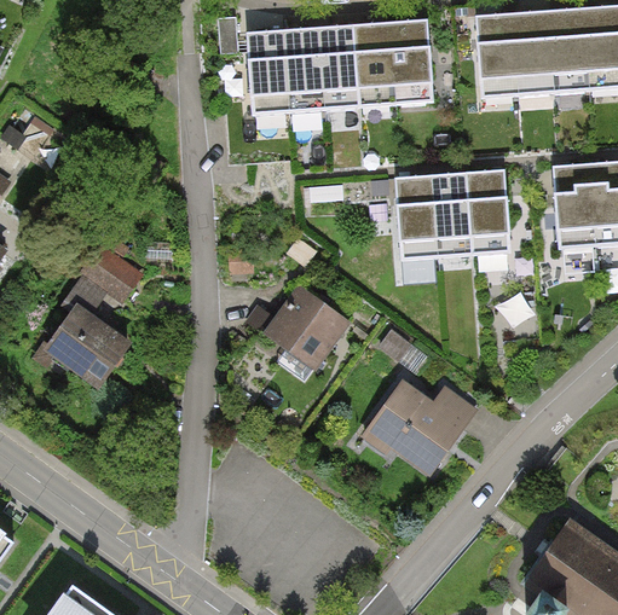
[(617,4),(583,6),(589,88),(617,86),(617,4)]
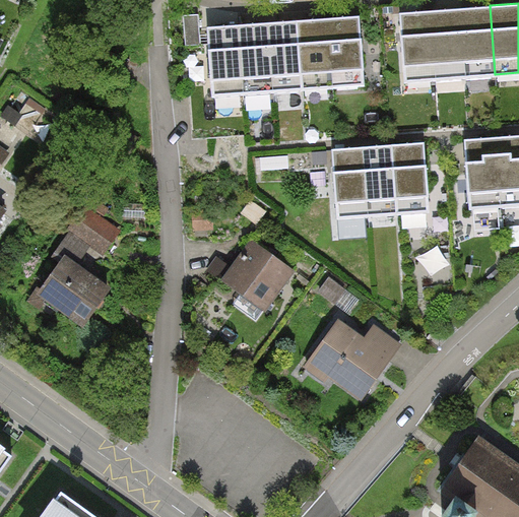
[(490,5),(460,7),(465,76),(495,74),(490,5)]
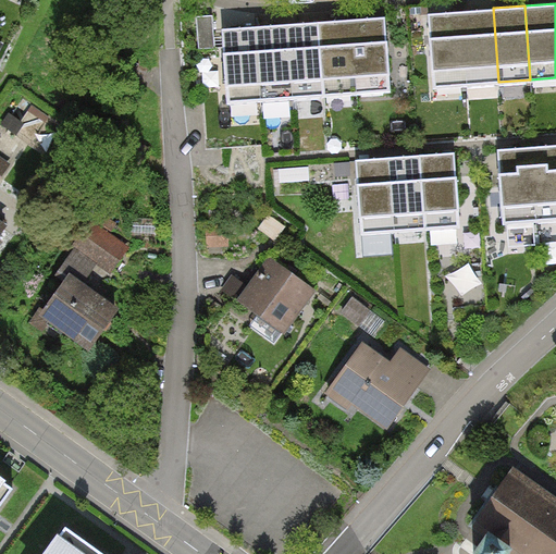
[(493,8),(460,10),(466,84),(498,82),(493,8)]
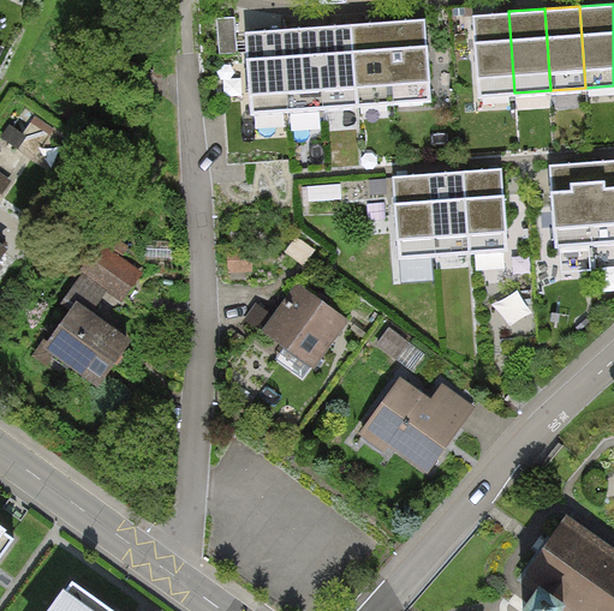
[(508,11),(471,13),(477,95),(514,93),(508,11)]
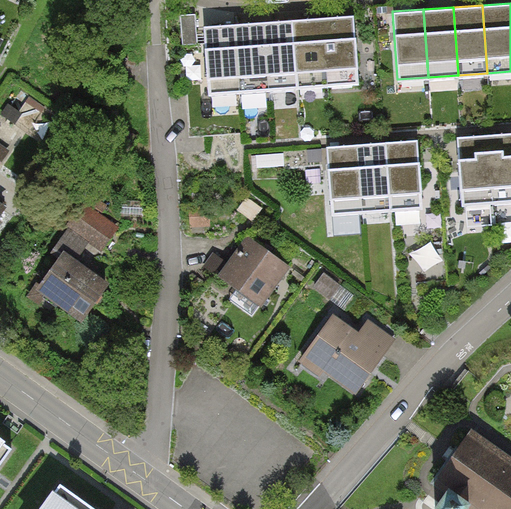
[(184,10),(184,34),(197,34),(198,10),(184,10)]
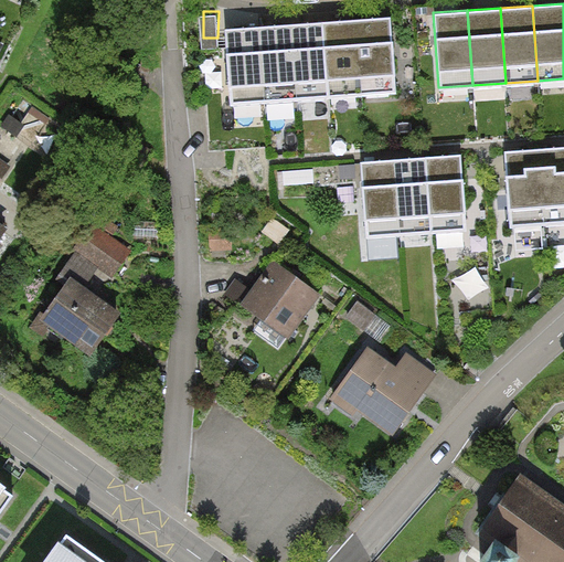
[(391,17),(357,19),(362,94),(396,92),(391,17)]
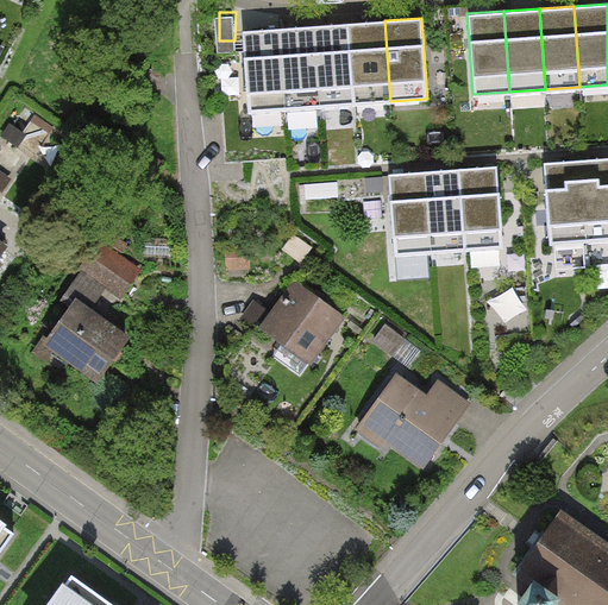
[(384,20),(349,23),(355,104),(390,101),(384,20)]
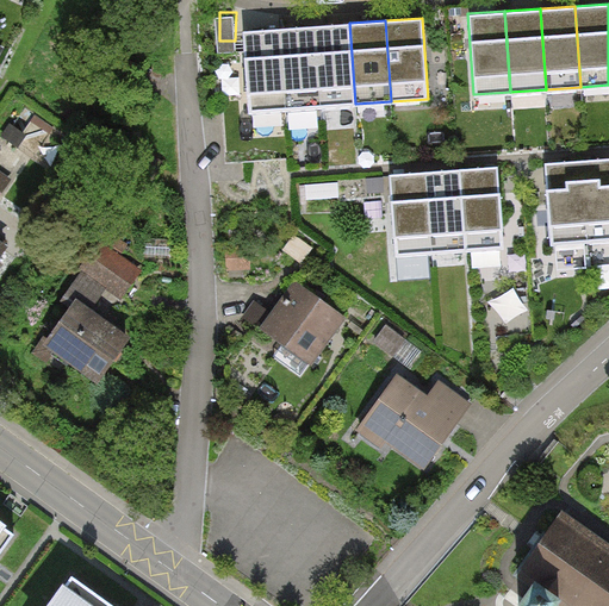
[(349,23),(315,25),(321,106),(355,104),(349,23)]
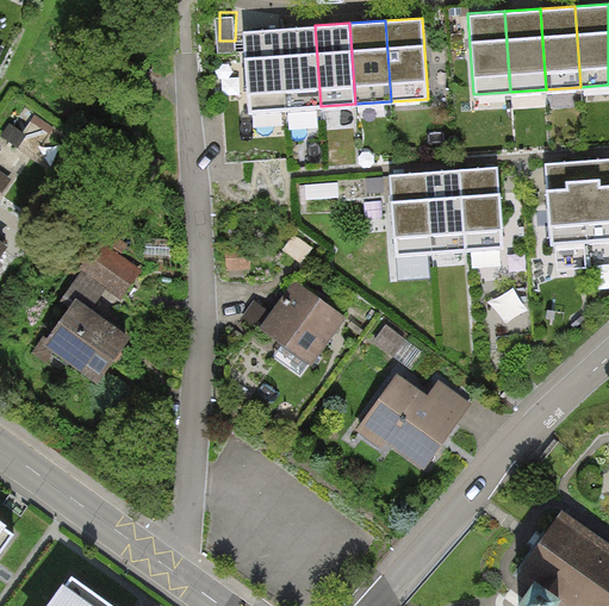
[(315,25),(280,27),(285,108),(321,106),(315,25)]
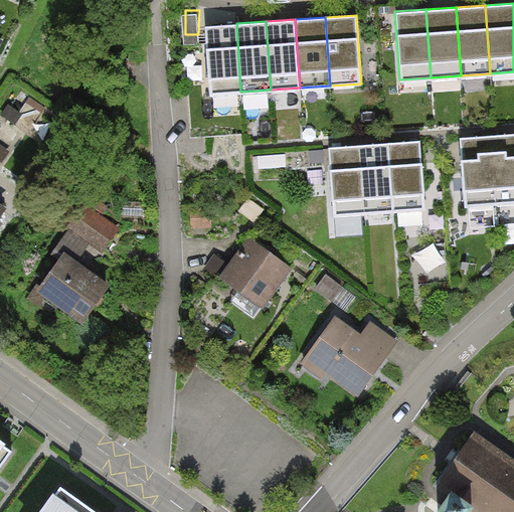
[(235,23),(205,25),(209,94),(240,92),(235,23)]
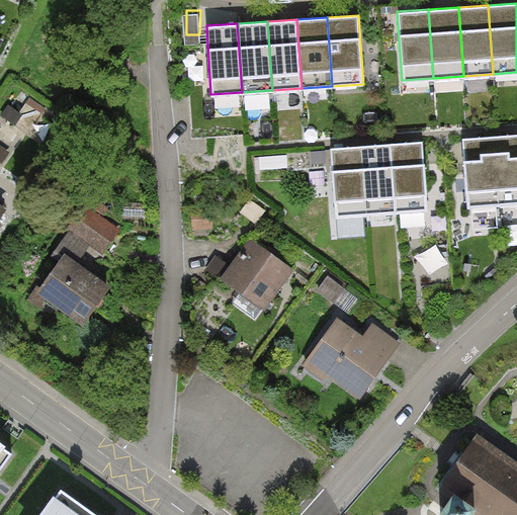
[(516,134),(494,136),(499,204),(516,203),(516,134)]
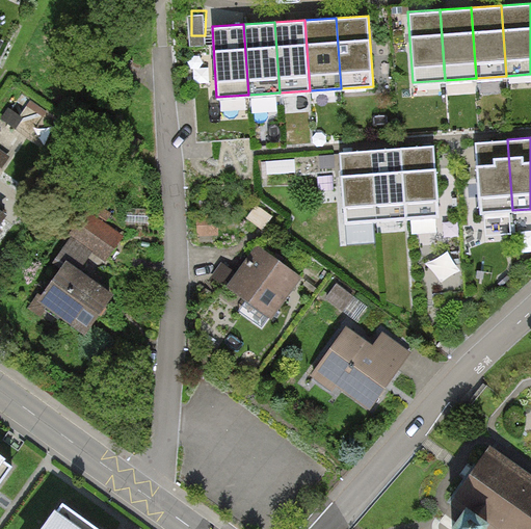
[(507,139),(476,141),(481,212),(512,210),(507,139)]
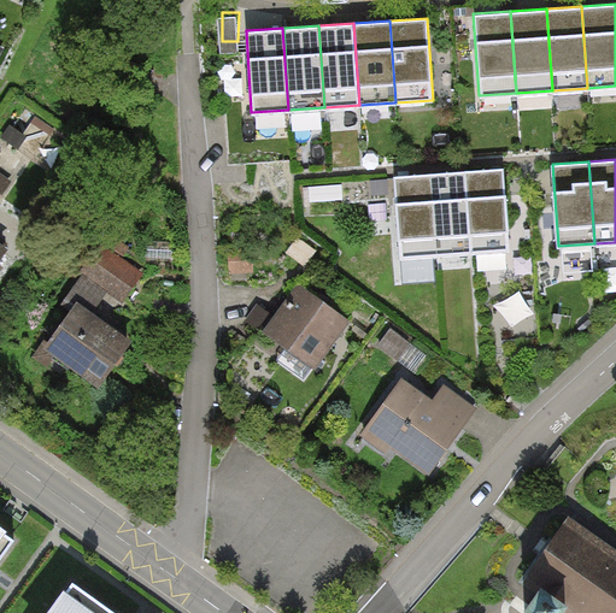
[(0,196),(13,177),(0,168),(0,196)]
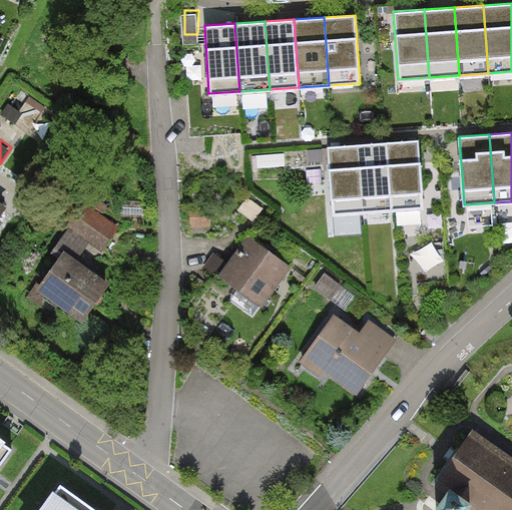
[(419,139),(388,141),(393,209),(424,207),(419,139)]
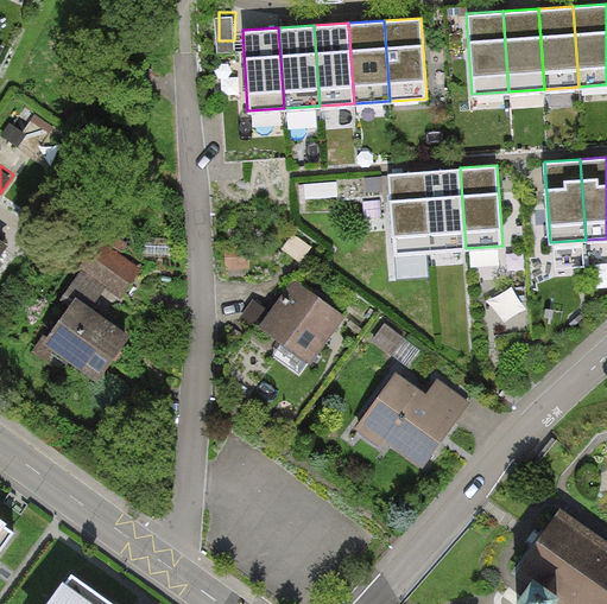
[(460,167),(424,170),(430,250),(466,248),(460,167)]
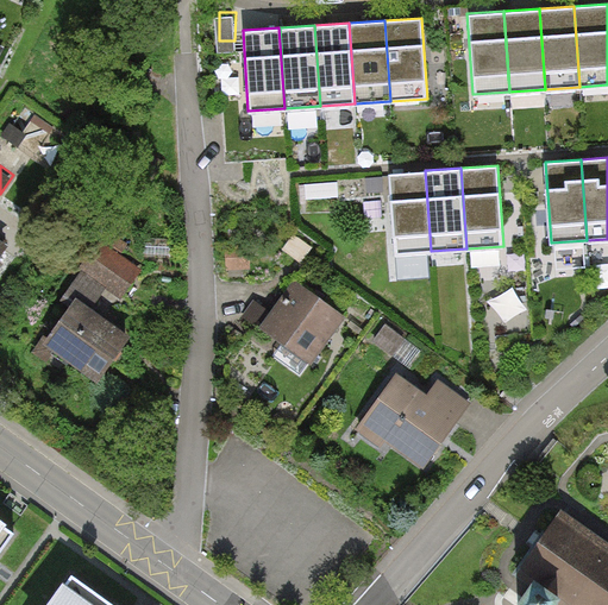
[(425,170),(389,172),(395,253),(431,251),(425,170)]
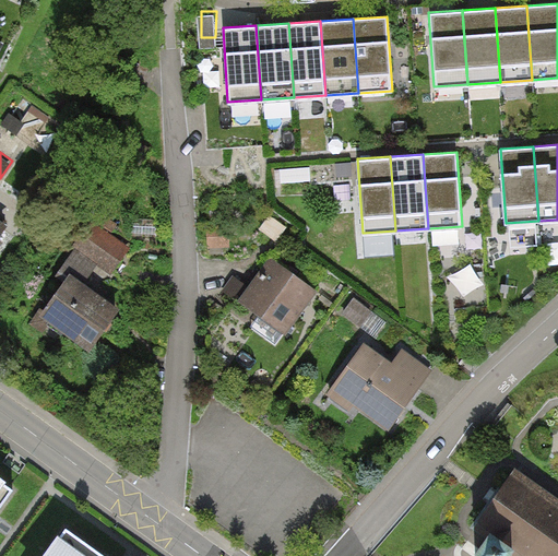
[(132,243),(90,215),(59,263),(84,280),(97,260),(115,271),(132,243)]
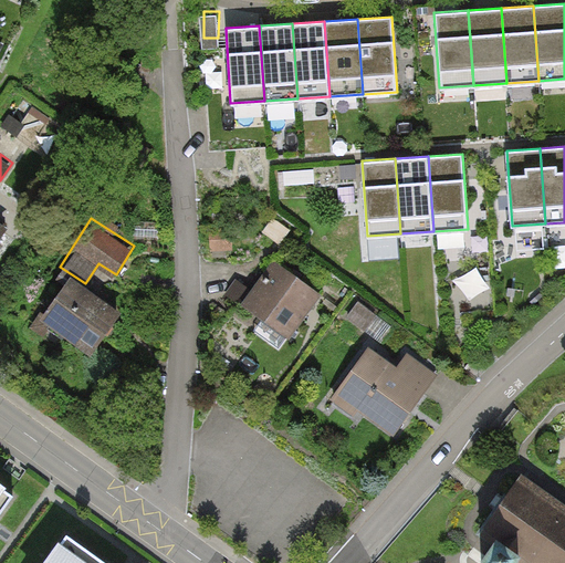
[(285,344),(317,301),(269,264),(237,308),(285,344)]
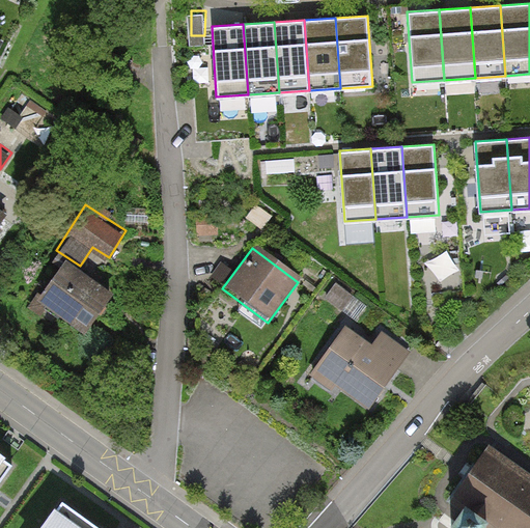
[(78,336),(107,297),(62,265),(33,304),(78,336)]
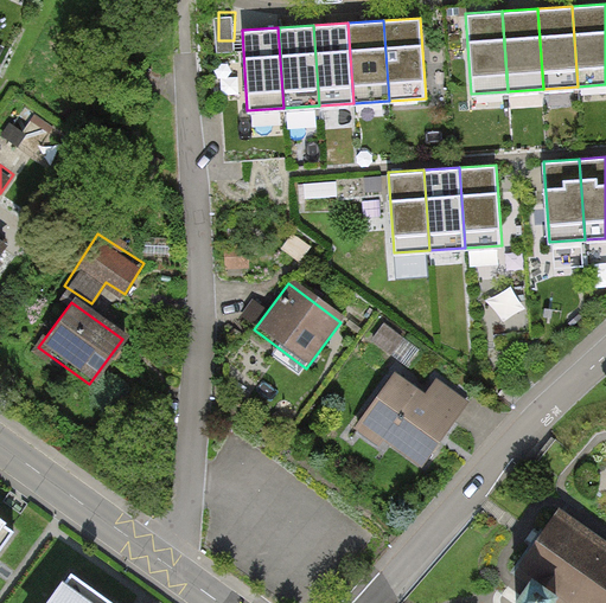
[(420,396),(390,376),(353,430),(422,476),(473,403),(433,376),(420,396)]
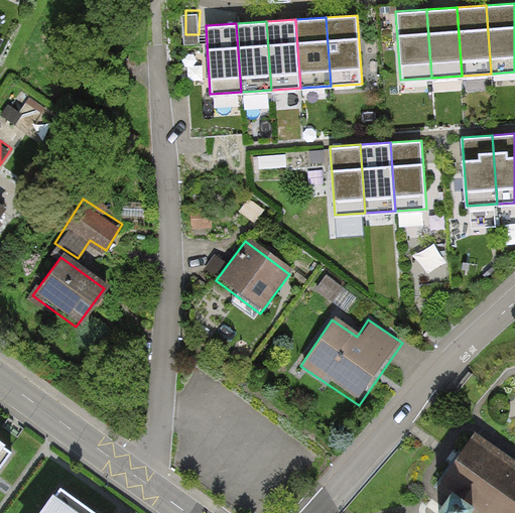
[(514,512),(514,463),(474,433),(433,489),(446,498),(435,512),(514,512)]
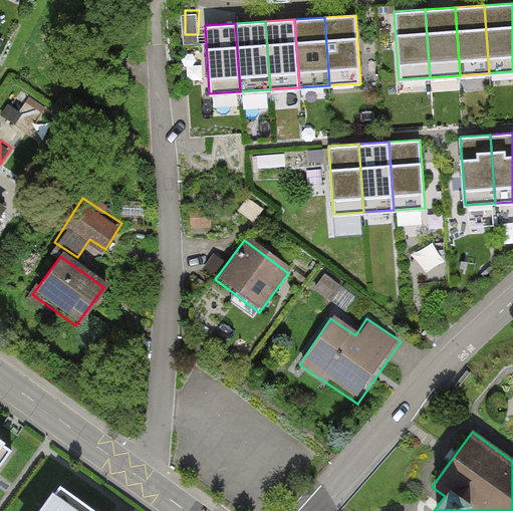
[(0,469),(15,448),(0,437),(0,469)]
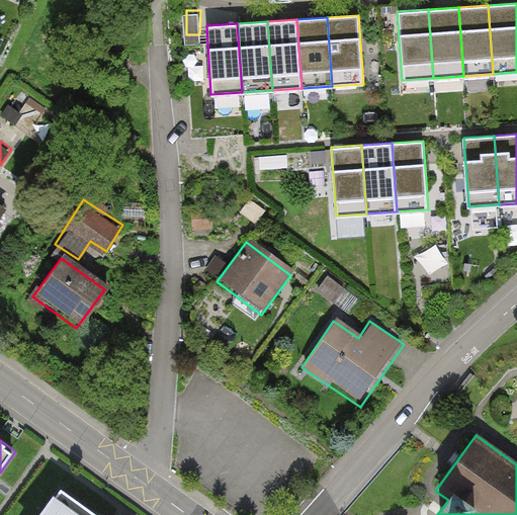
[(98,514),(57,486),(36,514),(98,514)]
